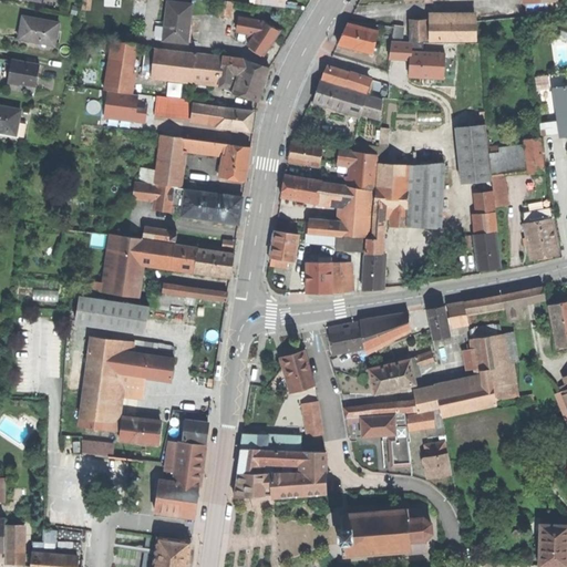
[(219,16),(230,17),(233,2),(220,0),(219,16)]
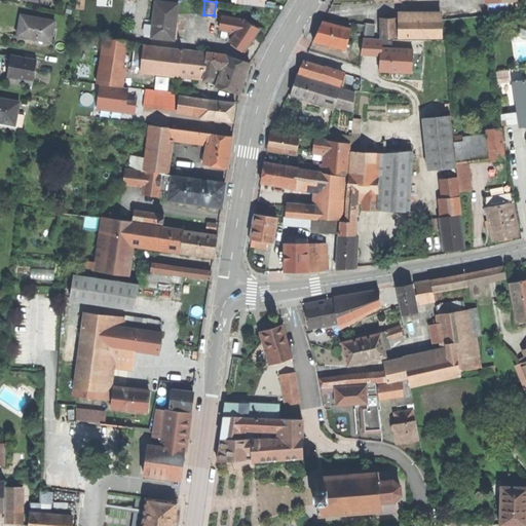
[(152,38),(174,40),(175,25),(177,4),(155,2),(153,22),(152,38)]
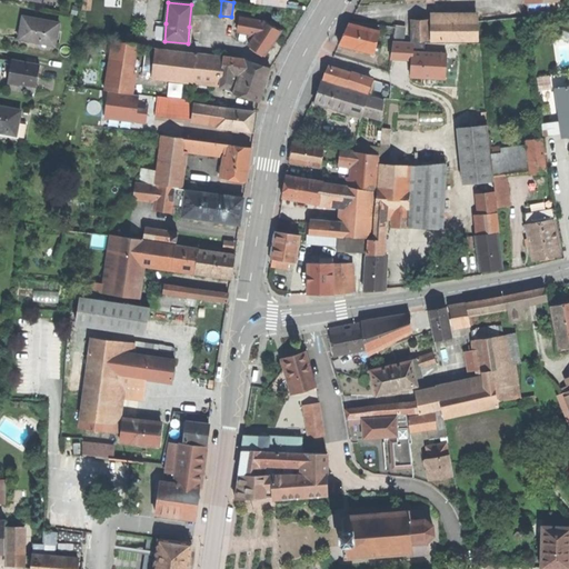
[(58,25),(22,18),(21,27),(18,40),(55,47),(58,25)]
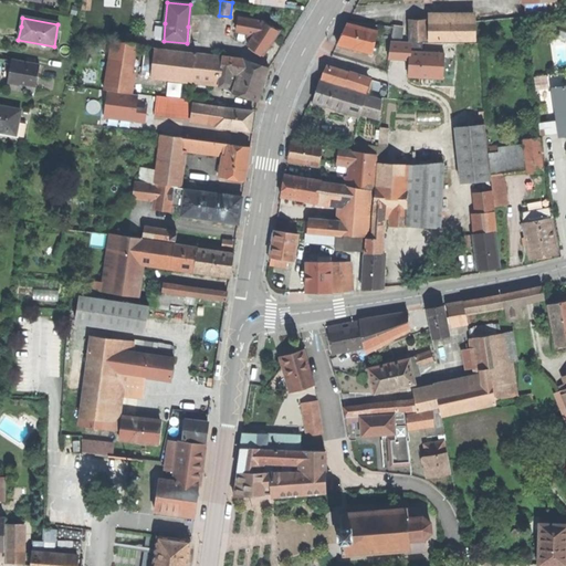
[(237,31),(248,33),(249,20),(239,18),(237,31)]
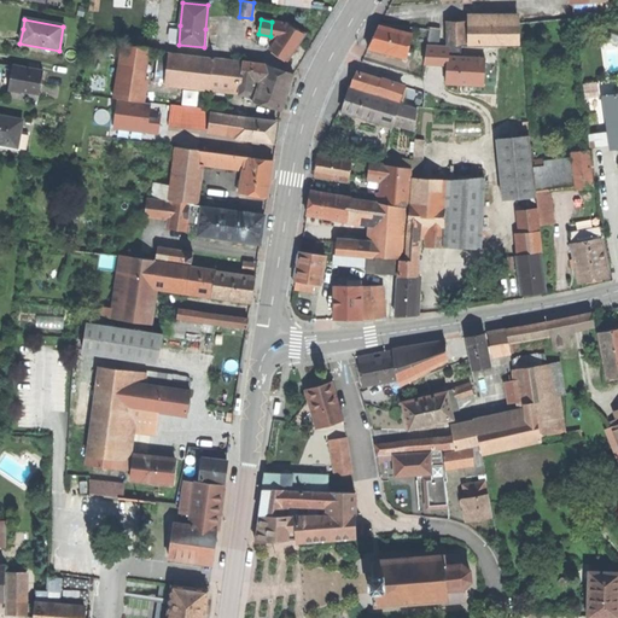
[(448,44),(466,44),(466,21),(448,21),(448,44)]
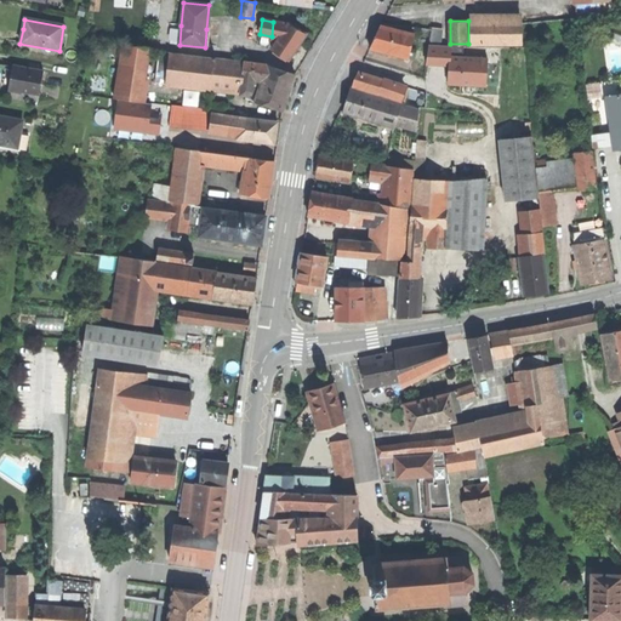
[(289,24),(273,22),(272,36),(278,41),(289,24)]
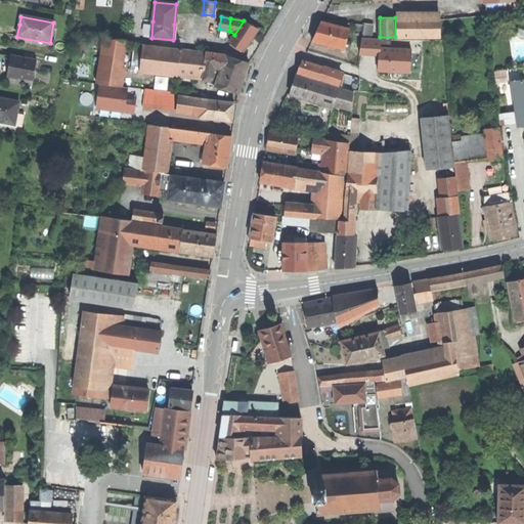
[(397,37),(417,37),(418,18),(397,18),(397,37)]
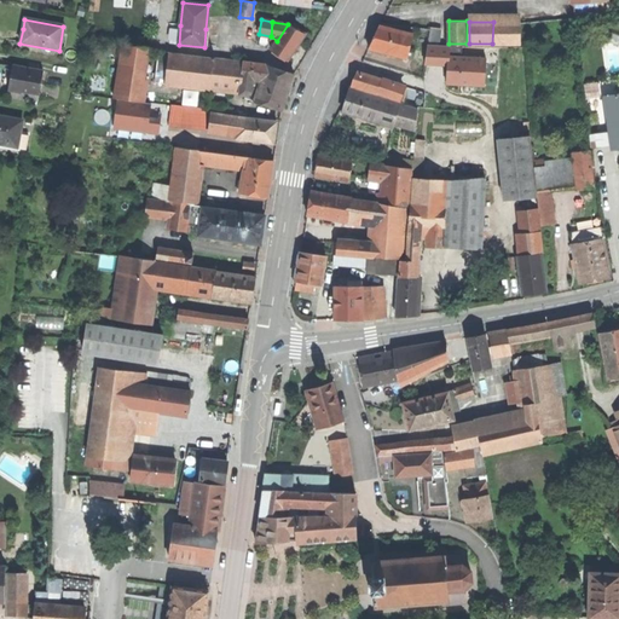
[(501,22),(501,44),(520,44),(521,22),(501,22)]
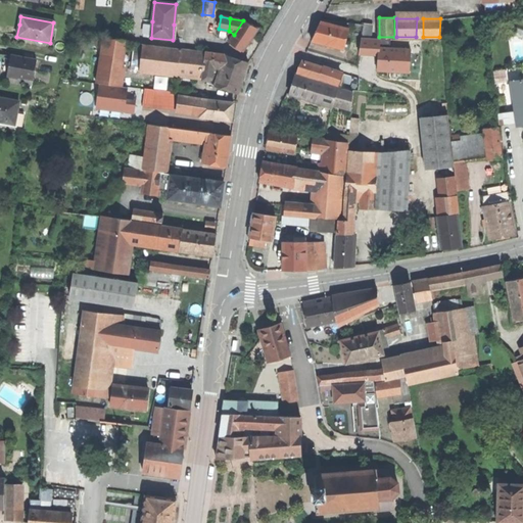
[(234,35),(229,42),(244,51),(252,40),(259,29),(244,19),(243,20),(234,35)]
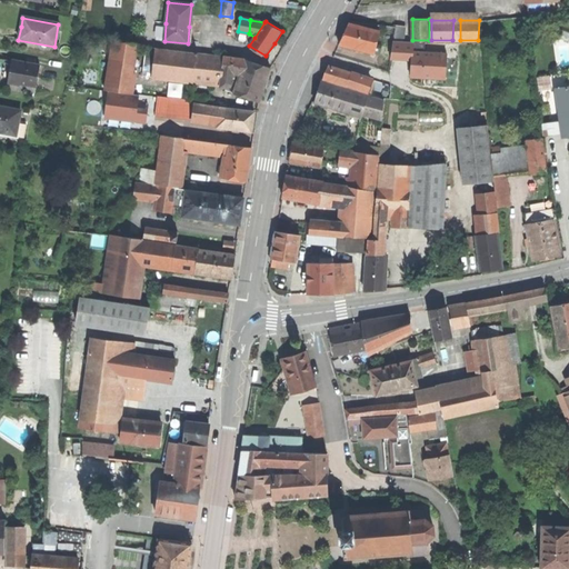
[(156,40),(165,41),(166,23),(158,22),(156,40)]
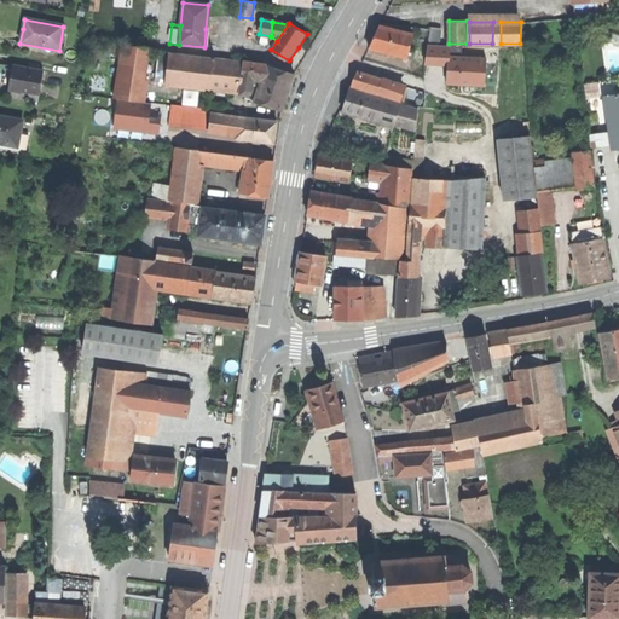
[(408,57),(414,34),(380,25),(374,36),(369,47),(408,57)]
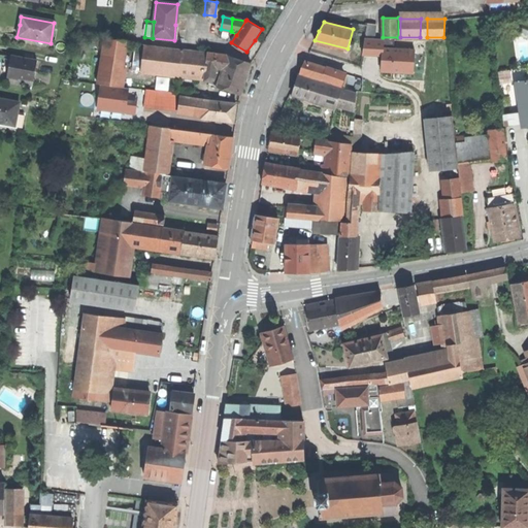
[(365,37),(373,38),(375,24),(367,23),(365,37)]
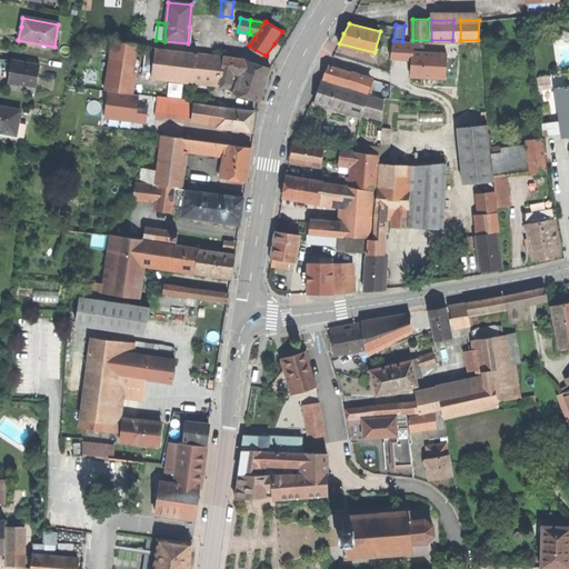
[(106,90),(115,91),(117,69),(120,42),(111,41),(106,90)]
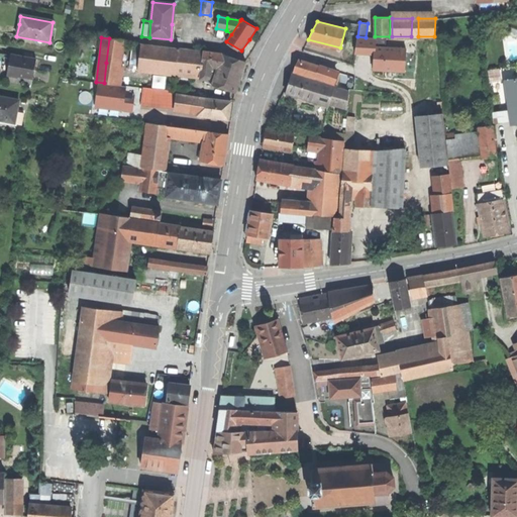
[(122,65),(123,53),(124,42),(125,42),(125,40),(109,38),(106,63),(122,65)]
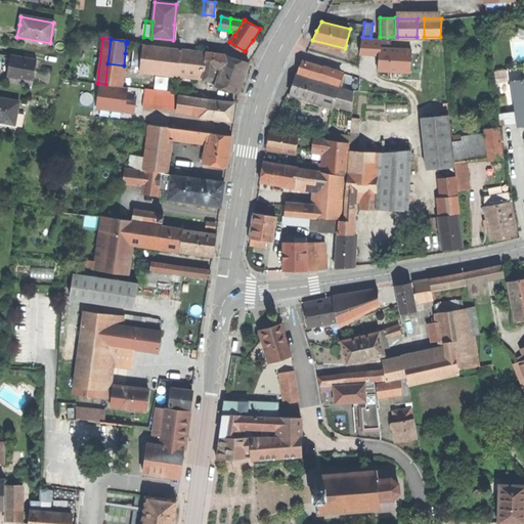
[(125,53),(133,54),(135,44),(127,43),(126,43),(125,53)]
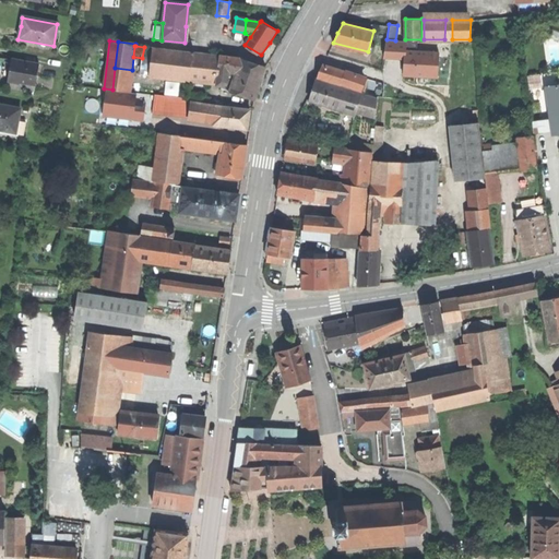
[(140,74),(218,84),(219,71),(221,56),(144,47),(142,58),(140,74)]
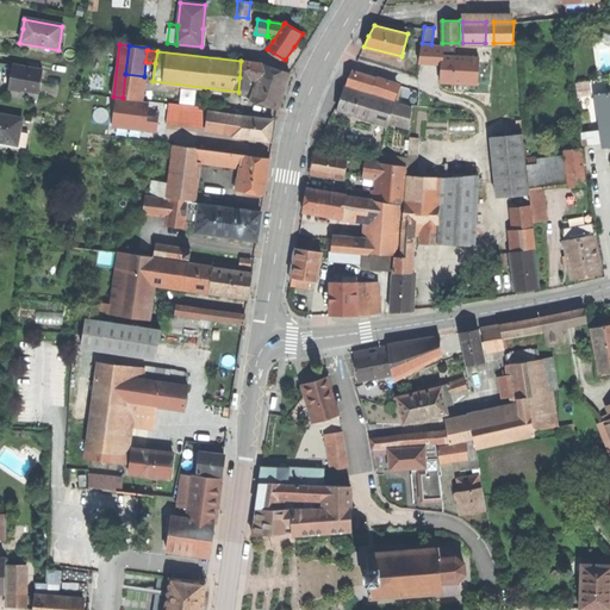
[(241,61),(240,78),(257,80),(262,63),(241,61)]
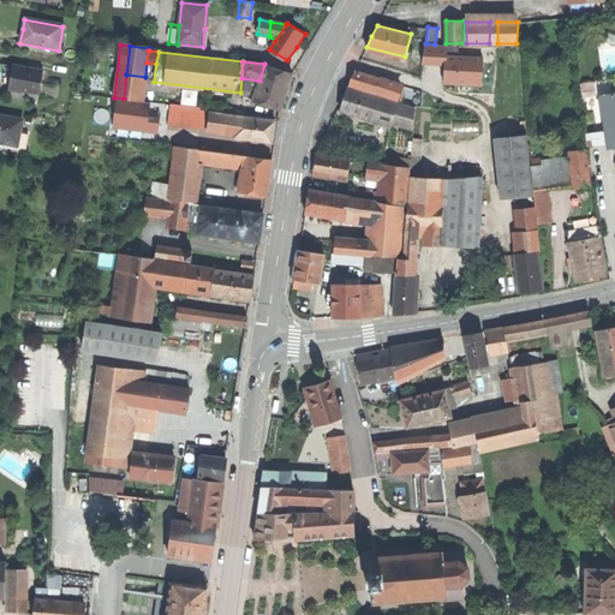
[(254,101),(281,111),(287,93),(293,73),(264,64),(260,81),(254,101)]
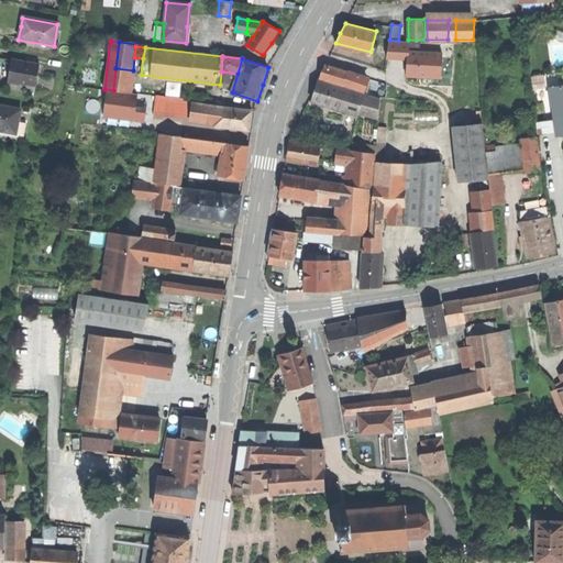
[(39,65),(12,61),(10,70),(9,83),(35,86),(39,65)]
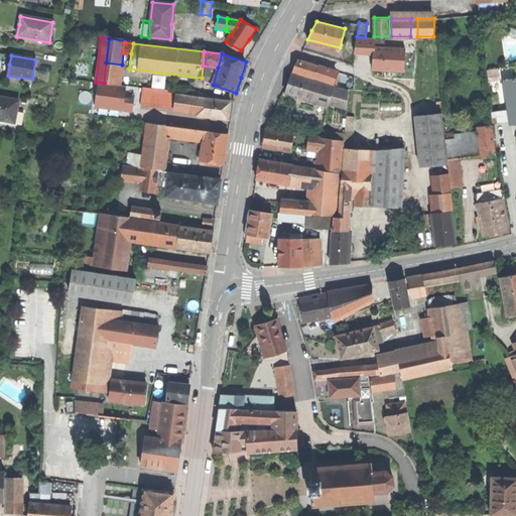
[(292,72),(314,78),(318,66),(298,59),(295,65),(292,72)]
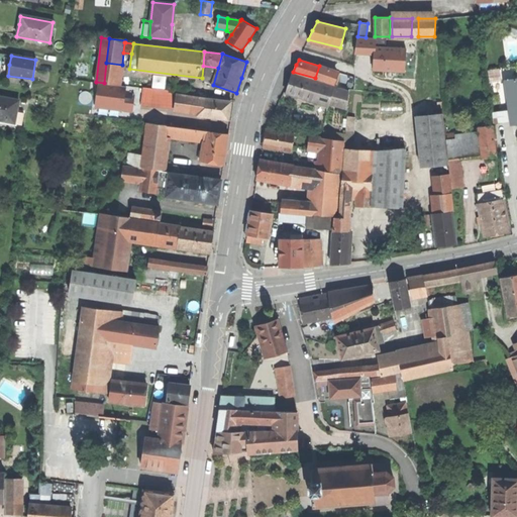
[(119,85),(122,65),(106,63),(104,83),(119,85)]
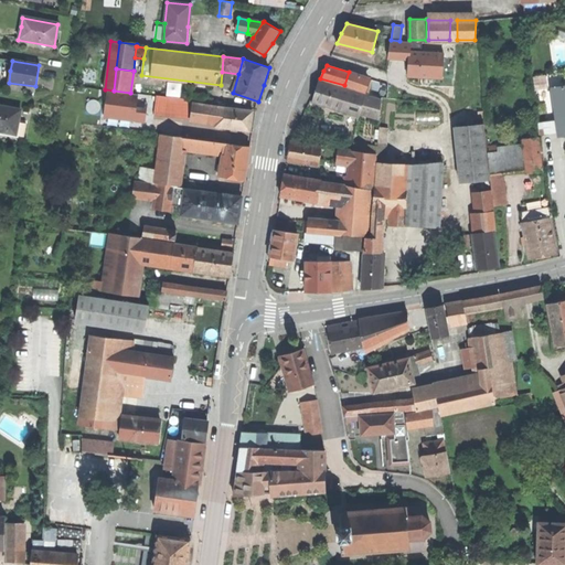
[(224,89),(233,93),(238,74),(222,72),(221,85),(220,86),(225,86),(224,89)]
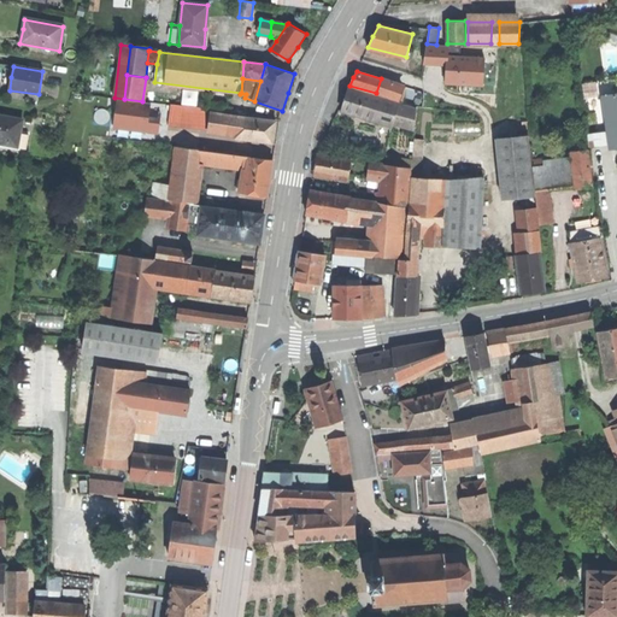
[(385,99),(348,88),(345,99),(341,111),(377,122),(385,99)]
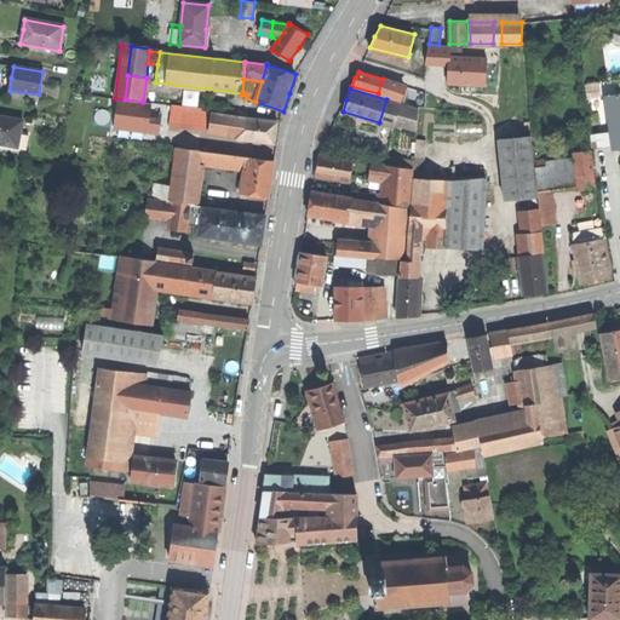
[(619,148),(619,95),(608,96),(614,149),(619,148)]
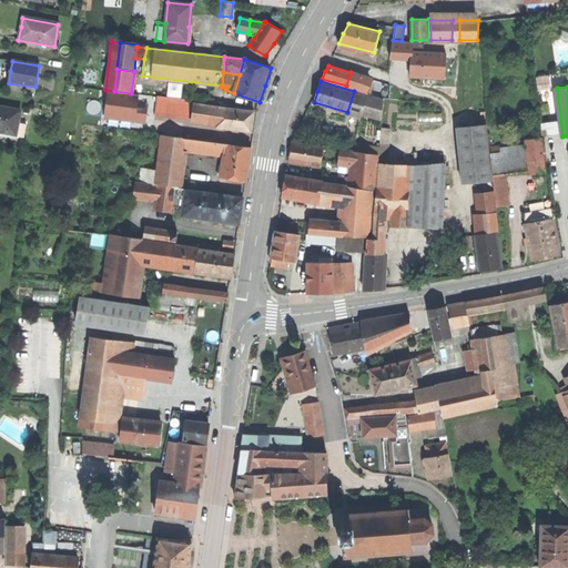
[(383,100),(365,94),(361,111),(383,117),(383,100)]
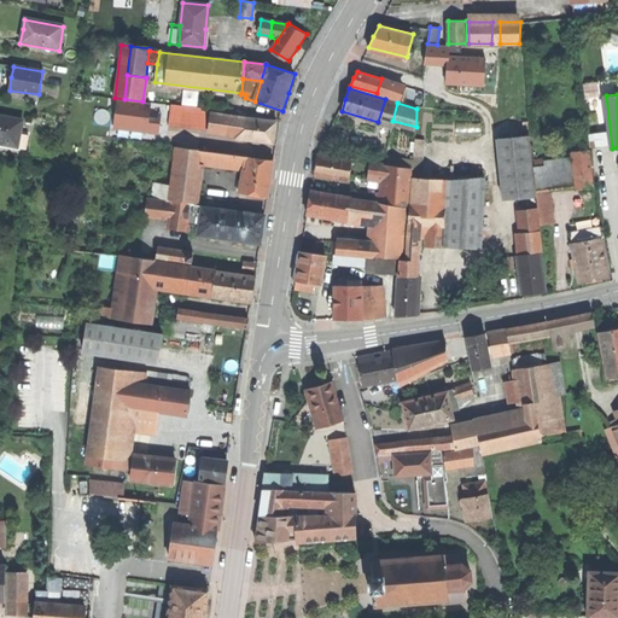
[(172,123),(199,126),(200,111),(202,108),(174,104),(172,123)]
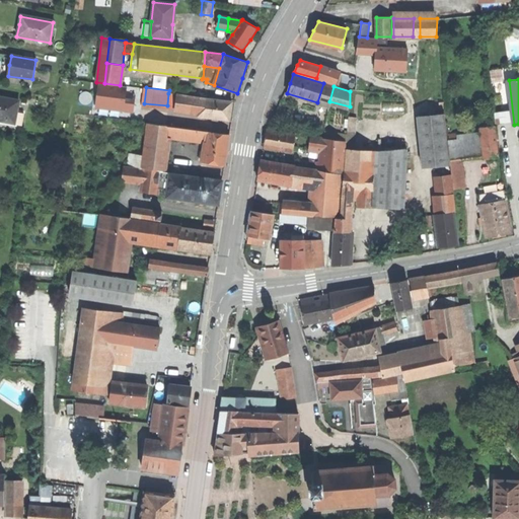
[(176,110),(186,112),(188,96),(168,93),(167,105),(176,106),(176,110)]
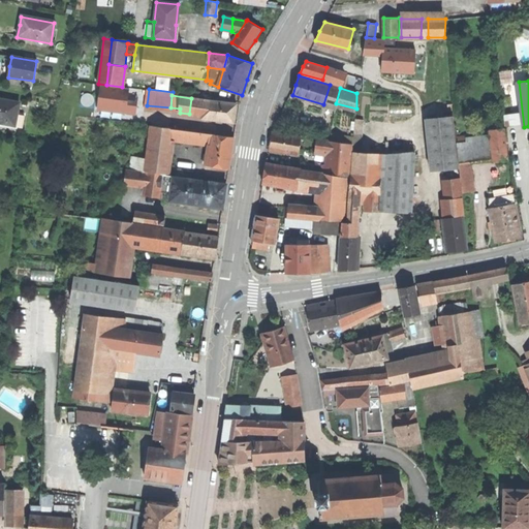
[(19,102),(0,98),(0,122),(23,125),(24,116),(17,115),(19,102)]
